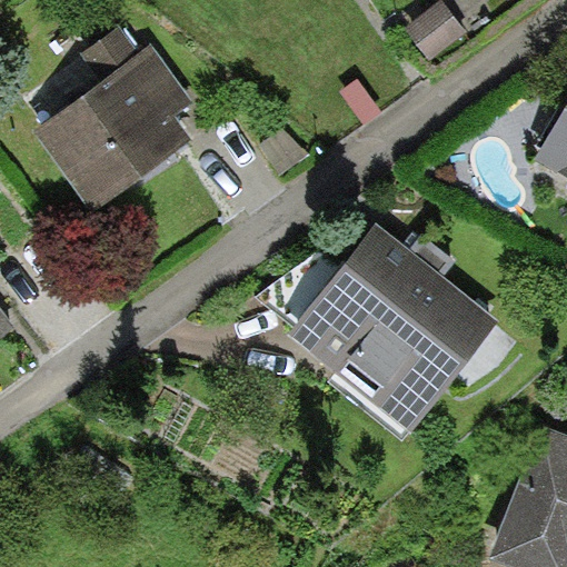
[(441,0),(404,28),(428,60),(466,32),(441,0)]
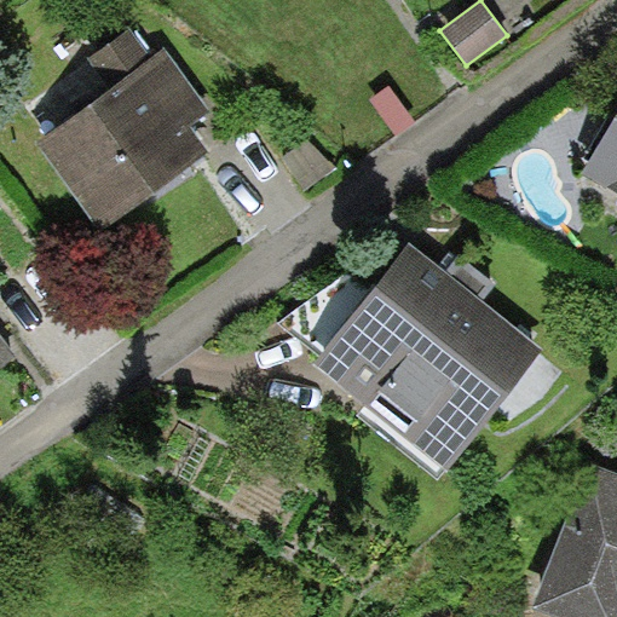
[(209,110),(162,47),(150,56),(130,28),(91,57),(113,87),(36,143),(102,231),(208,151),(189,125),(209,110)]
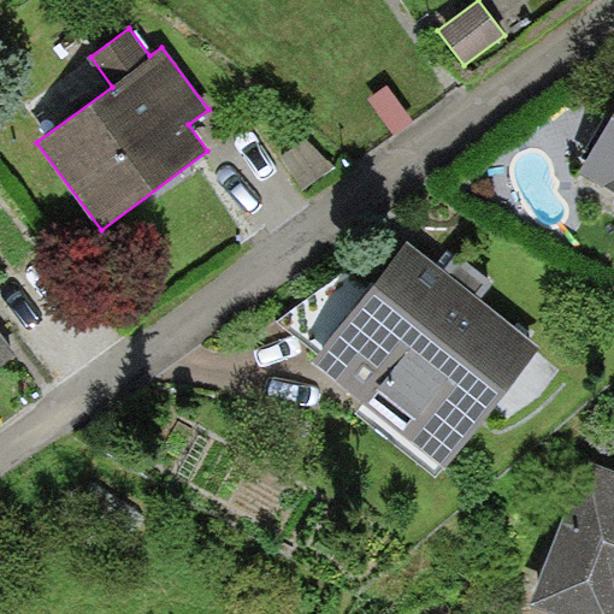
[(385,83),(367,98),(394,134),(413,119),(385,83)]
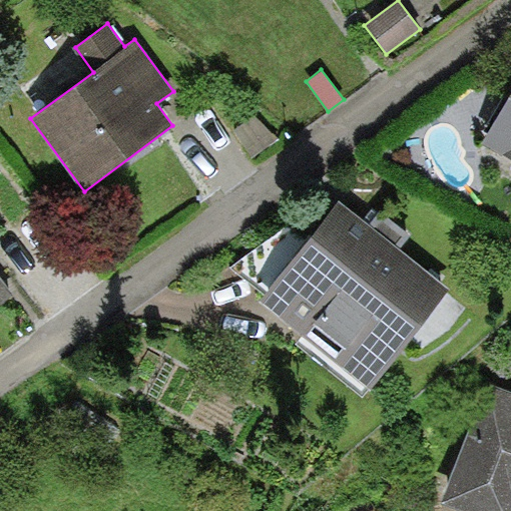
[(510,91),(481,143),(510,160),(510,91)]
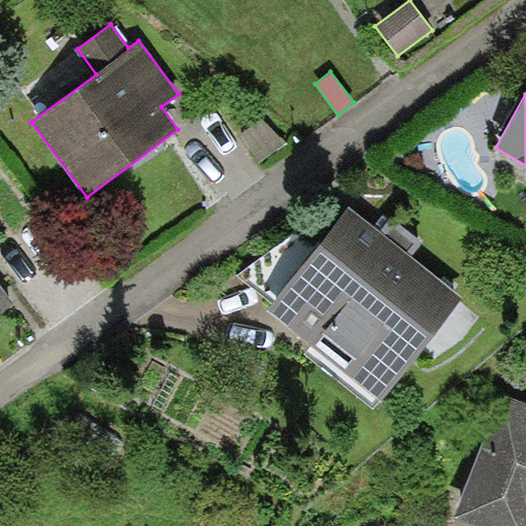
[(266,116),(239,132),(259,162),(285,144),(266,116)]
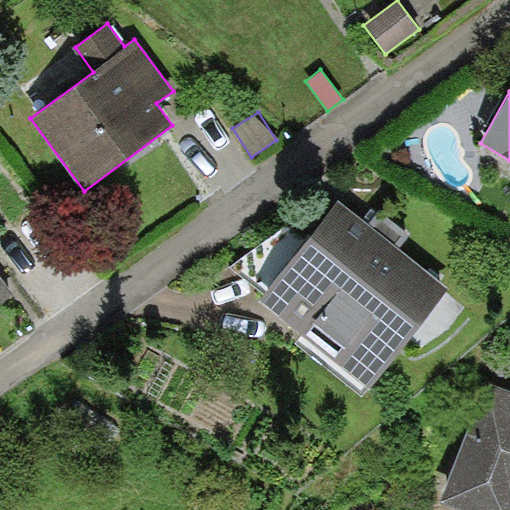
[(445,289),(337,200),(306,240),(264,294),(258,302),(368,391),(445,289)]
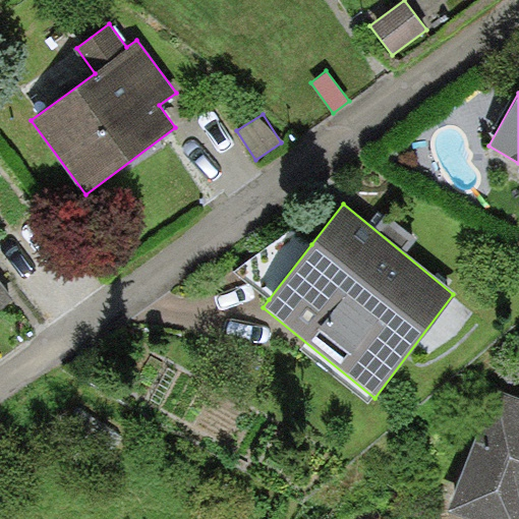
[(269,299),(311,244),(292,228),(233,271),(269,299)]
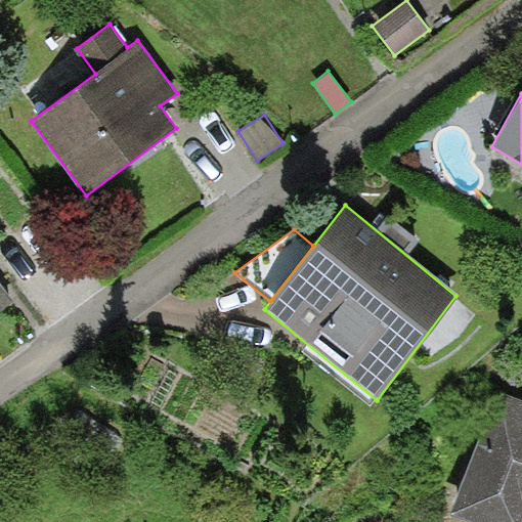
[(0,311),(12,302),(0,286),(0,311)]
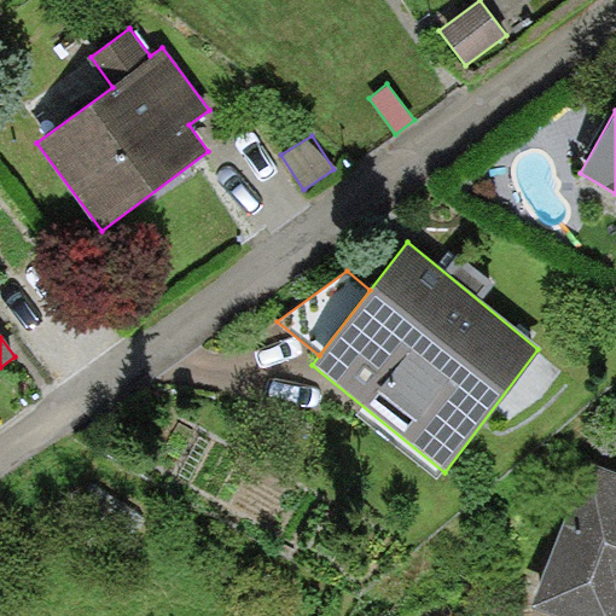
[(615,615),(615,474),(586,463),(529,609),(547,615),(615,615)]
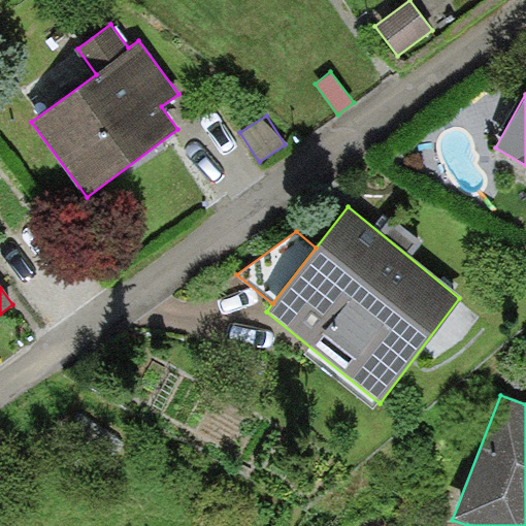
All buildings are outlined.
